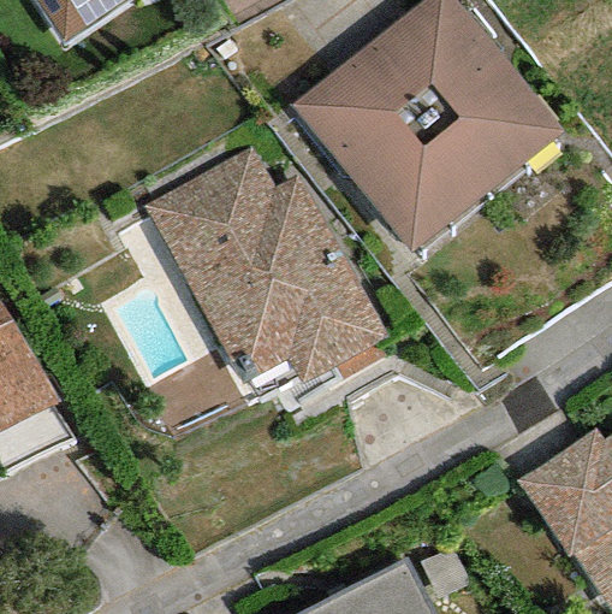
[(36,0),(65,41),(124,0),(36,0)]
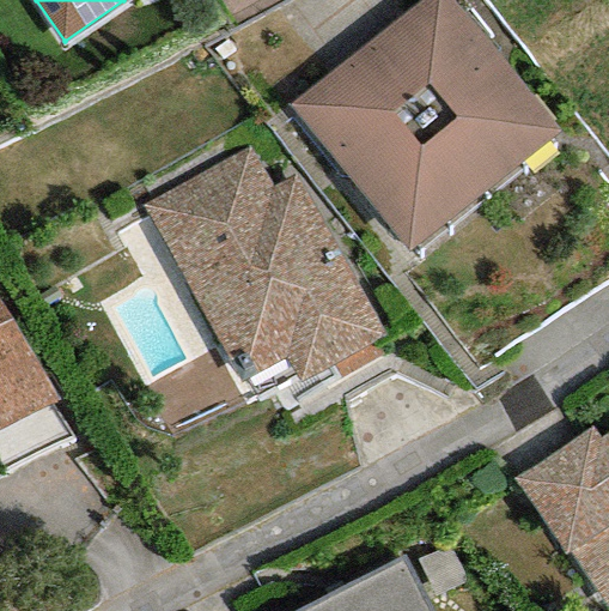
[(419,0),(293,104),(413,248),(560,127),(455,0),(419,0)]
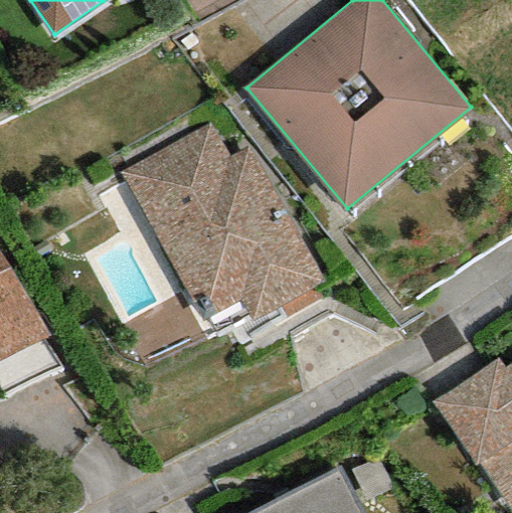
[(211,122),(122,170),(195,304),(202,300),(210,315),(241,298),(253,318),(324,280),(249,146),(230,157),(211,122)]
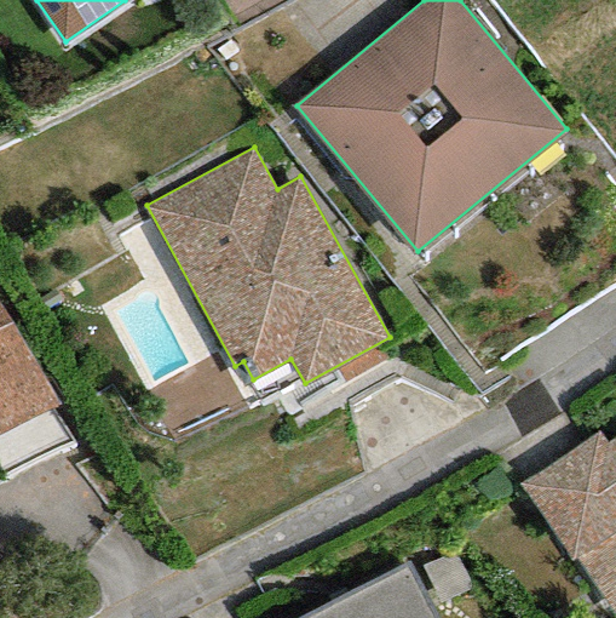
[(0,433),(58,402),(0,296),(0,433)]
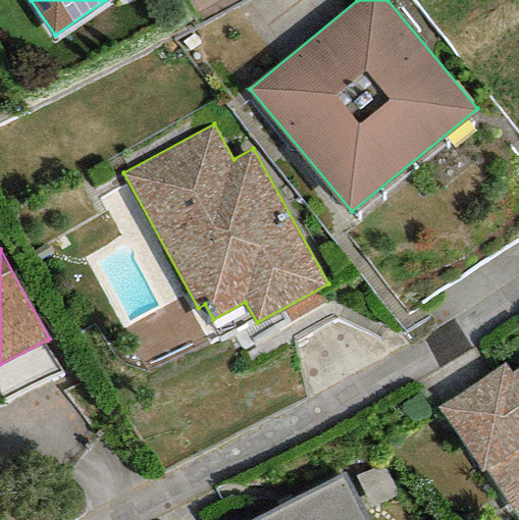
[(506,362),(438,405),(481,470),(487,467),(518,514),(518,364),(511,370),(506,362)]
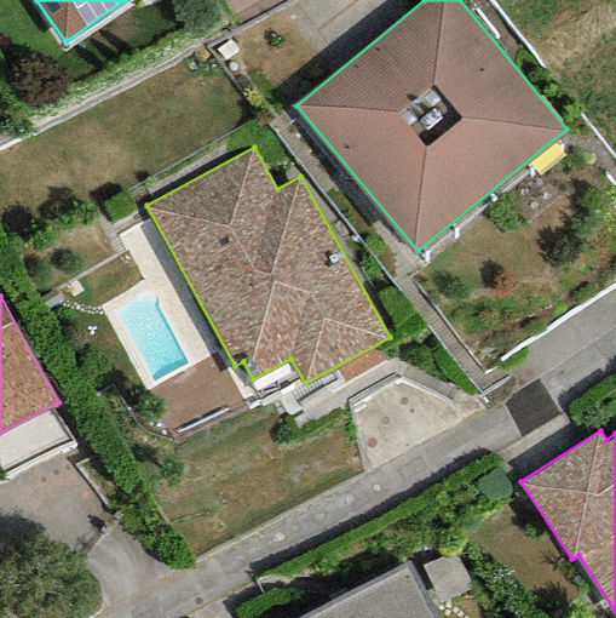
[(438,617),(410,561),(299,617),(438,617)]
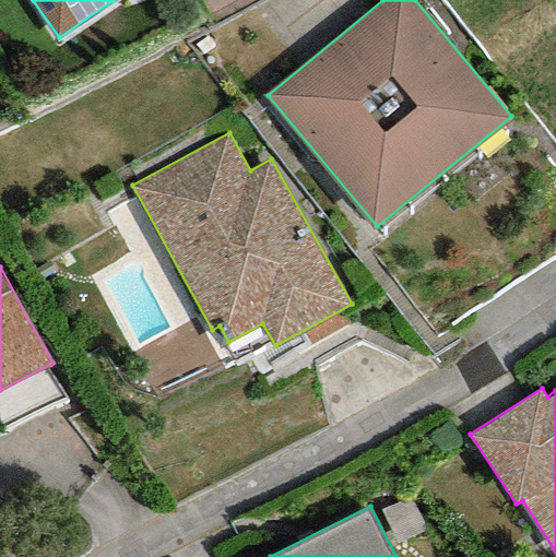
All buildings are outlined.
